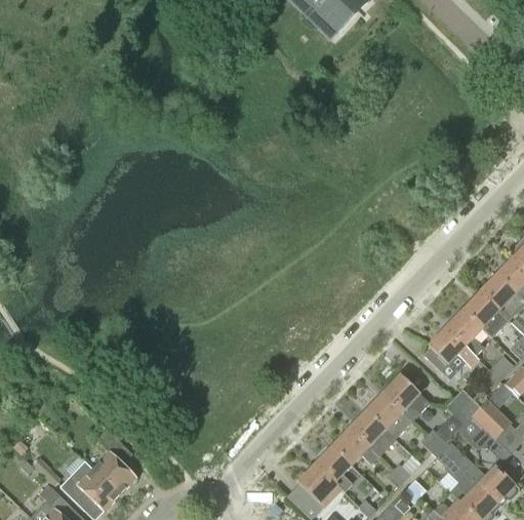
[(307,0),(321,13),(327,7),(344,23),(366,0),(307,0)]
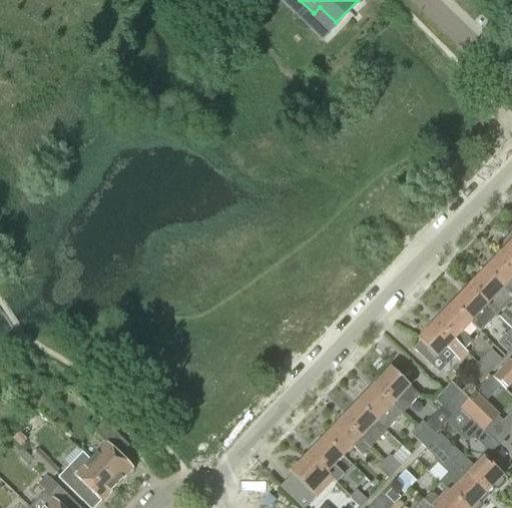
[(511,229),(499,243),(504,247),(500,250),(511,262),(511,229)]
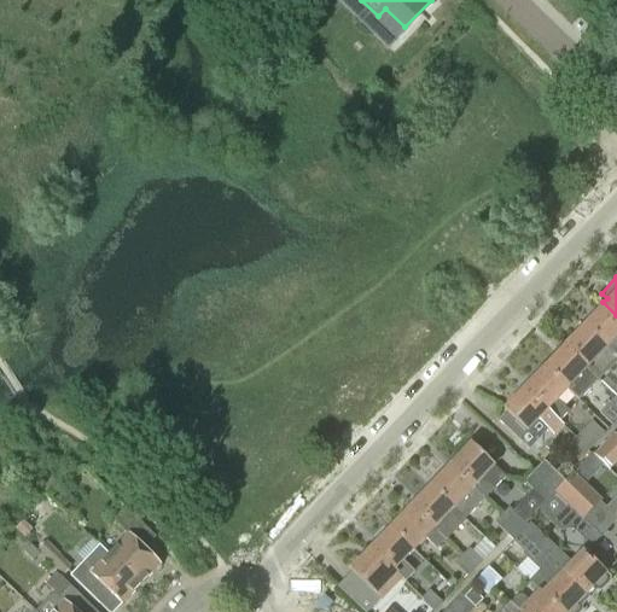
[(616,315),(603,302),(583,322),(616,354),(616,315)]
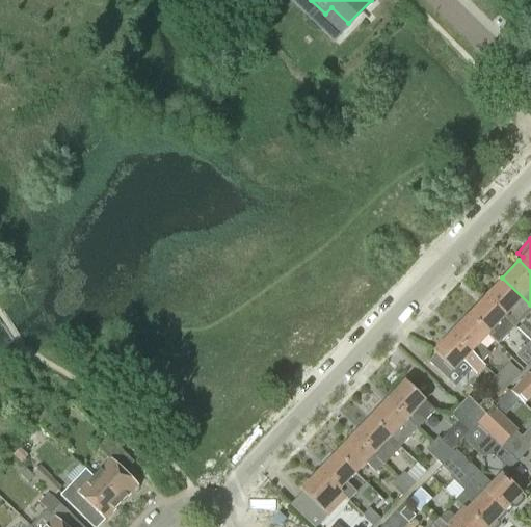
[(515,324),(530,308),(530,305),(502,278),(484,295),(515,324)]
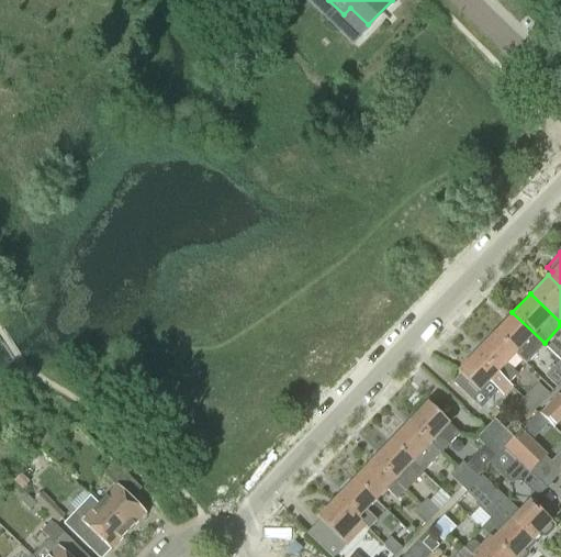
[(527,360),(545,343),(512,312),(494,331),(515,352),(516,351),(527,360)]
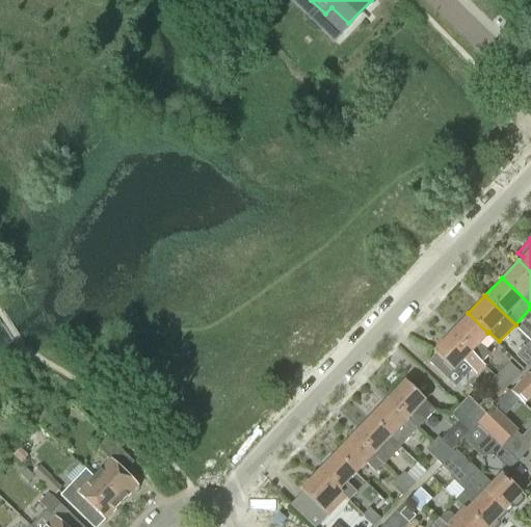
[(479,342),(487,333),(468,313),(451,332),(481,360),(489,351),(479,342)]
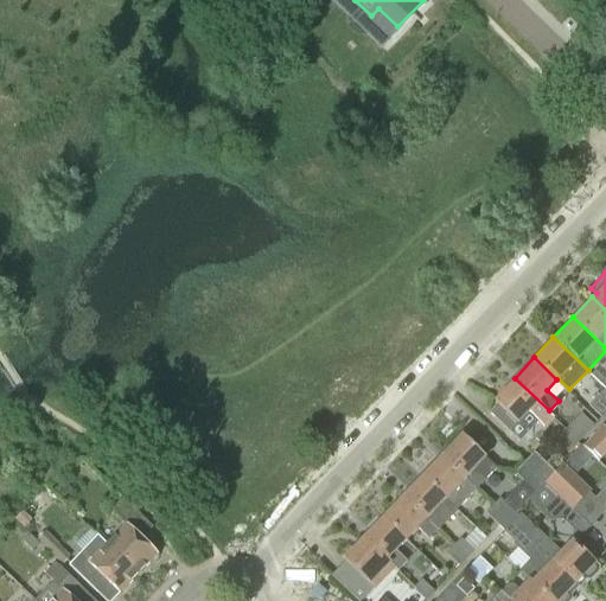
[(540,420),(549,410),(515,378),(495,398),(497,402),(490,409),(510,428),(529,409),(540,420)]
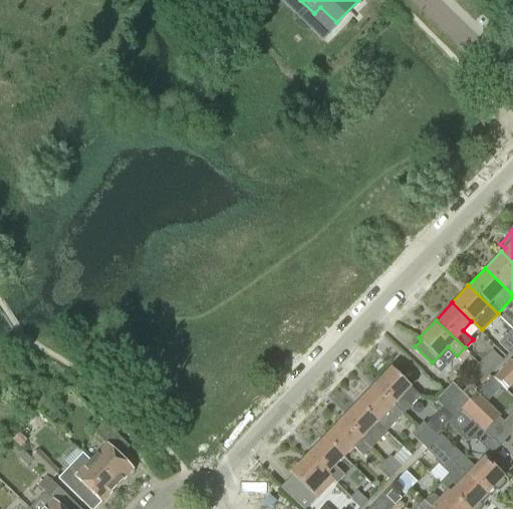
[(509,351),(512,347),(512,327),(511,326),(498,340),(509,351)]
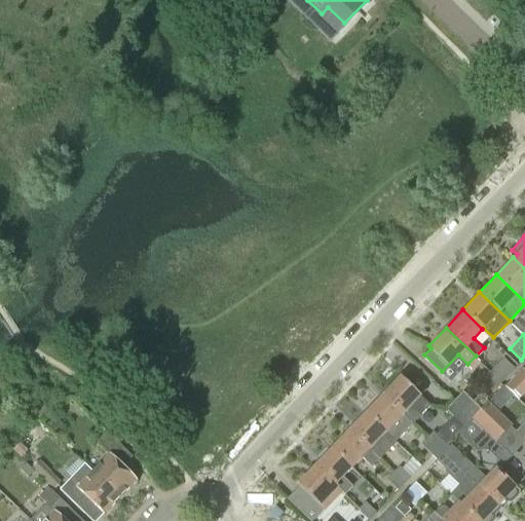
[(489,369),(501,380),(516,366),(504,355),(489,369)]
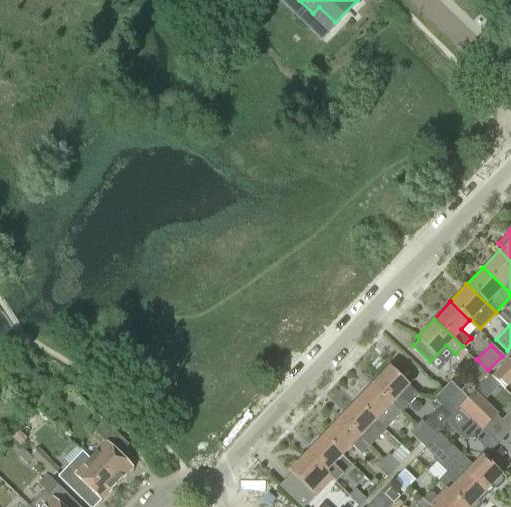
[(493,375),(504,385),(510,377),(510,358),(509,357),(493,375)]
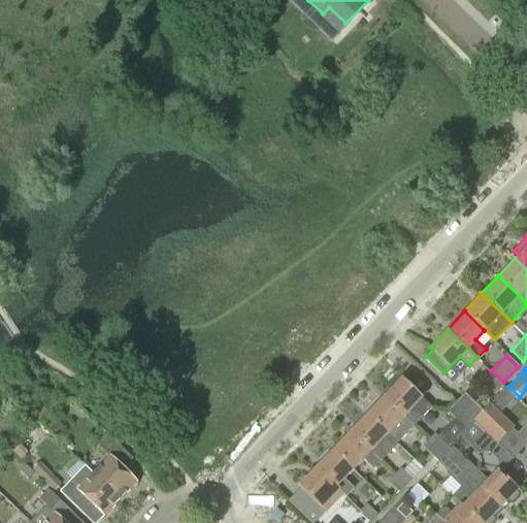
[(497,388),(503,382),(491,370),(485,378),(497,388)]
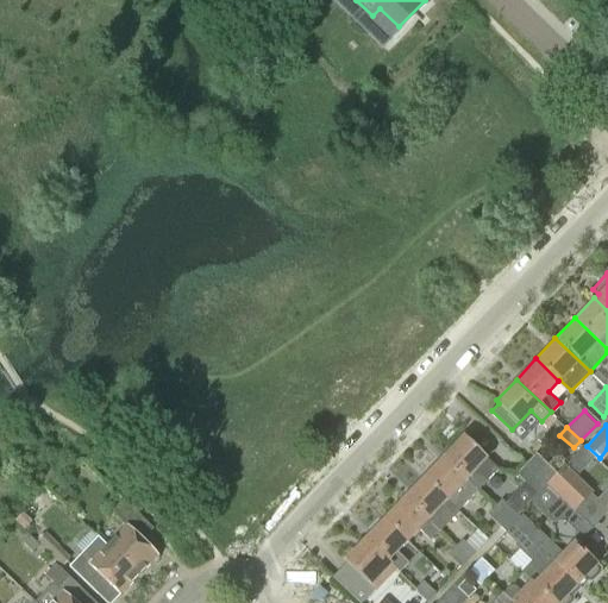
[(443,457),(476,489),(497,466),(464,434),(443,457)]
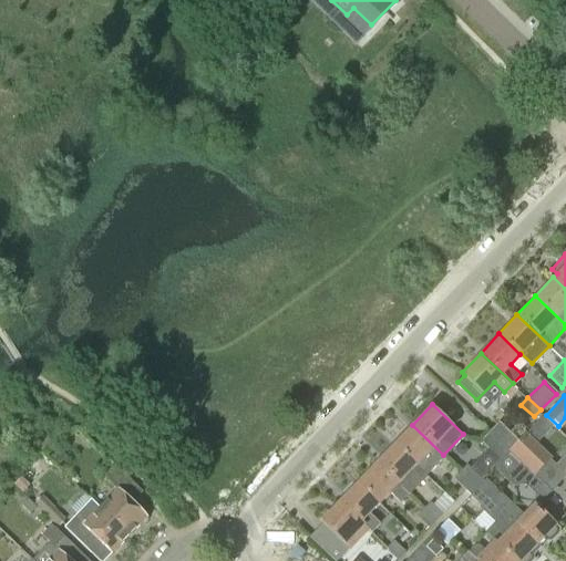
[(510,447),(518,438),(500,419),(490,429),(510,447)]
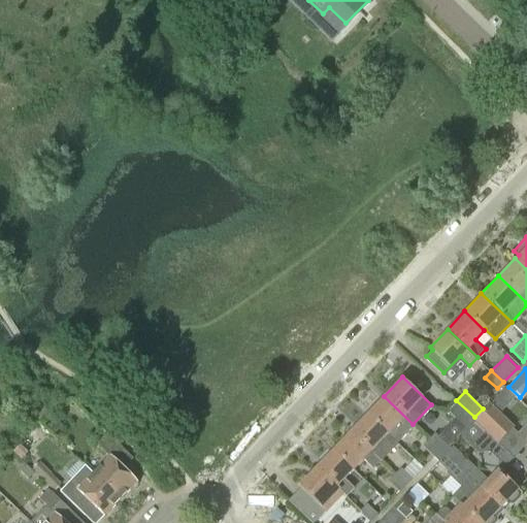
[(396,440),(413,424),(384,396),(367,413),(396,440)]
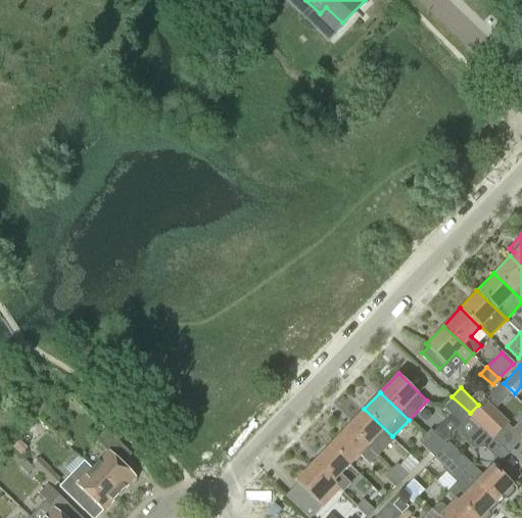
[(461,422),(470,413),(452,396),(443,405),(461,422)]
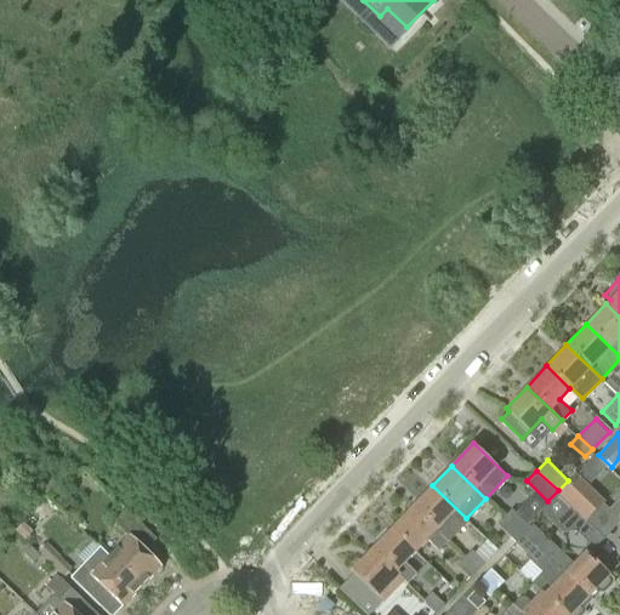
[(558,490),(580,511),(589,501),(568,480),(558,490)]
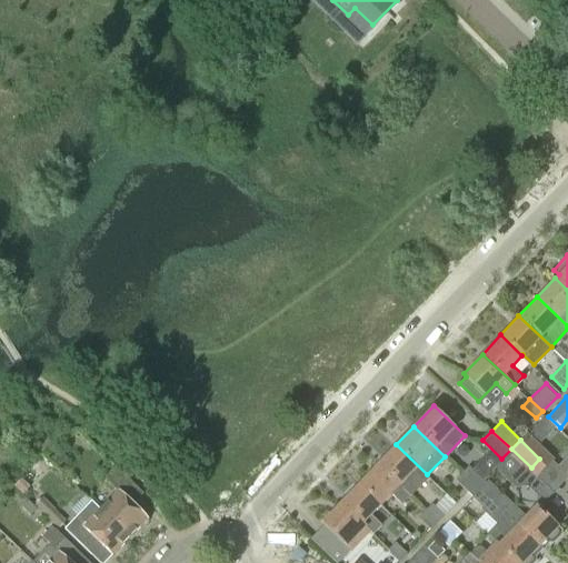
[(408,494),(427,474),(396,444),(377,464),(408,494)]
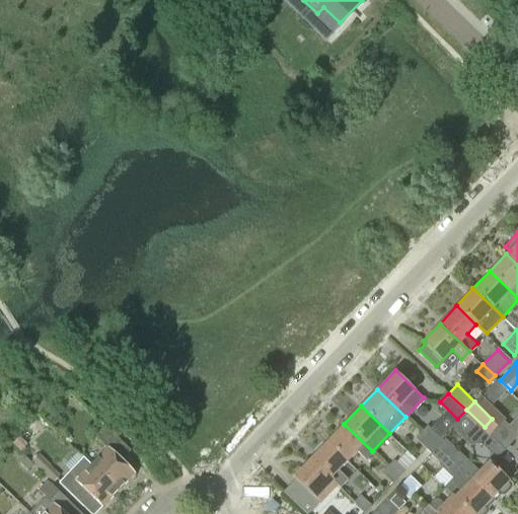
[(55,422),(61,415),(54,408),(47,416),(55,422)]
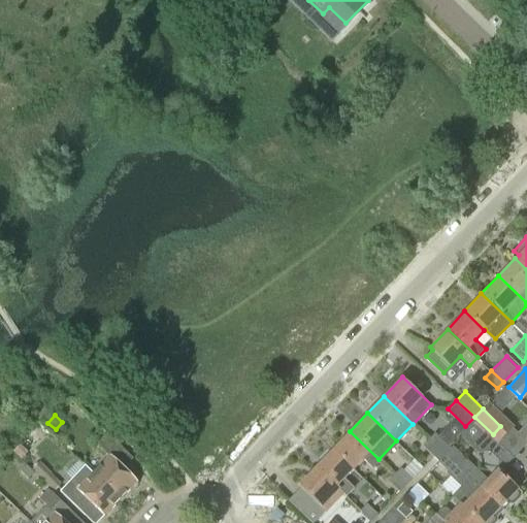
[(483,444),(493,434),(474,417),(465,426),(483,444)]
